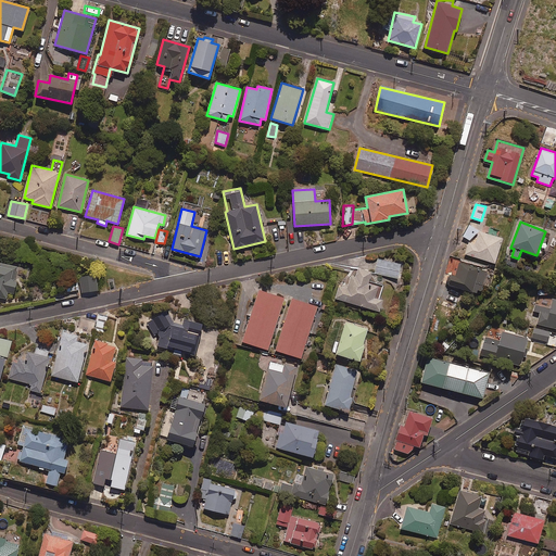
[(503,239),(479,231),(475,244),(469,242),(465,254),(495,264),(503,239)]
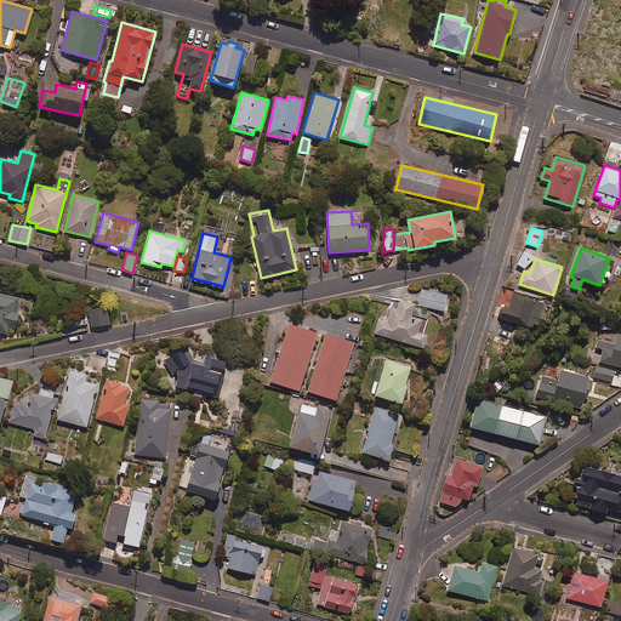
[(448,294),(422,289),(420,306),(444,311),(448,294)]
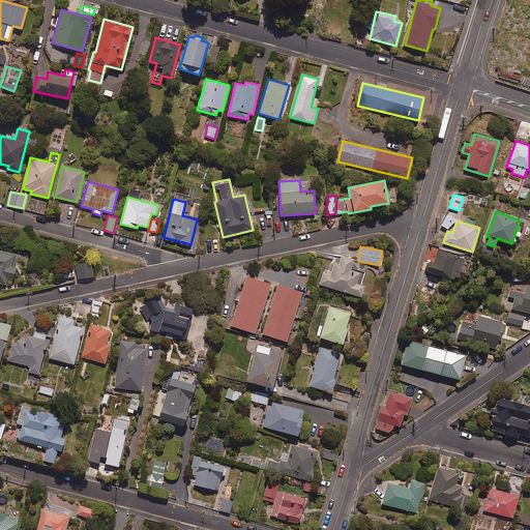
[(6,277),(13,278),(16,267),(13,267),(17,255),(0,249),(0,283),(5,285),(6,277)]
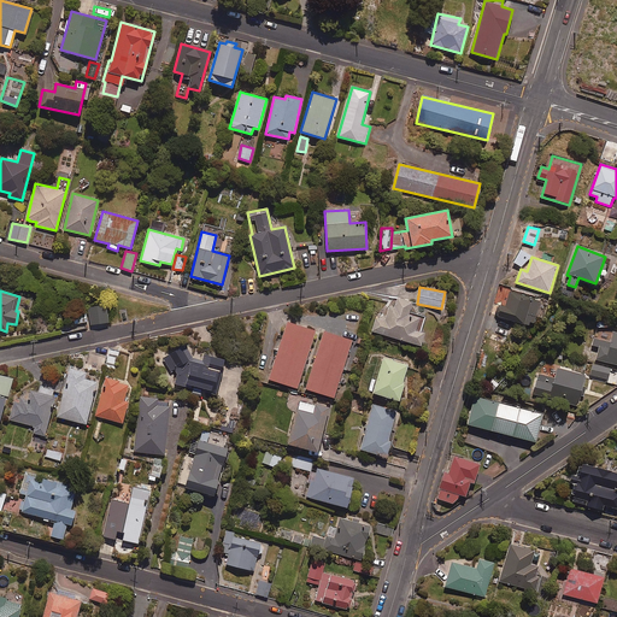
[(541,300),(507,291),(499,317),(533,327),(541,300)]
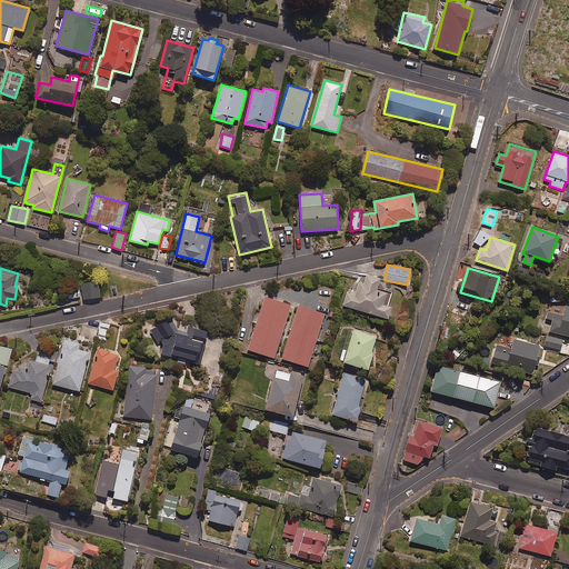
[(380,279),(366,275),(363,282),(359,280),(355,293),(347,291),(342,306),(388,319),(391,308),(385,306),(388,293),(377,290),(380,279)]
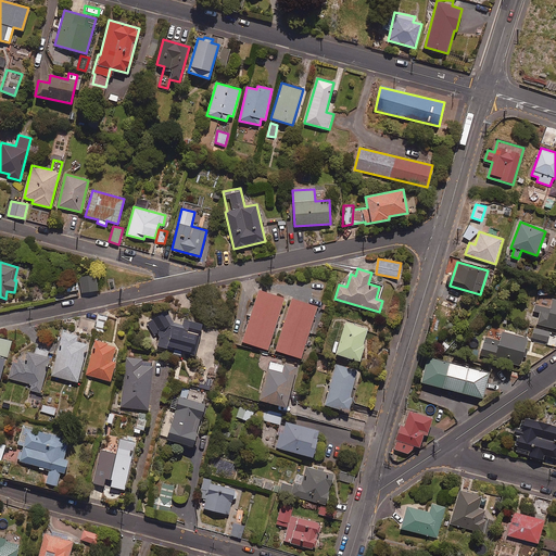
[(98,290),(96,275),(79,277),(81,292),(98,290)]
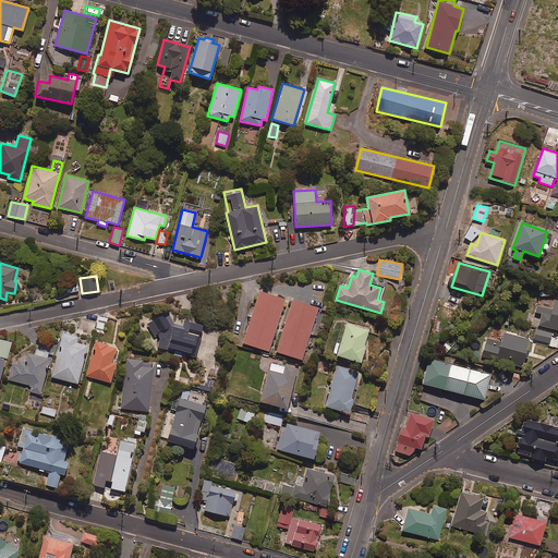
[(286,300),(259,291),(243,343),(269,351),(286,300)]
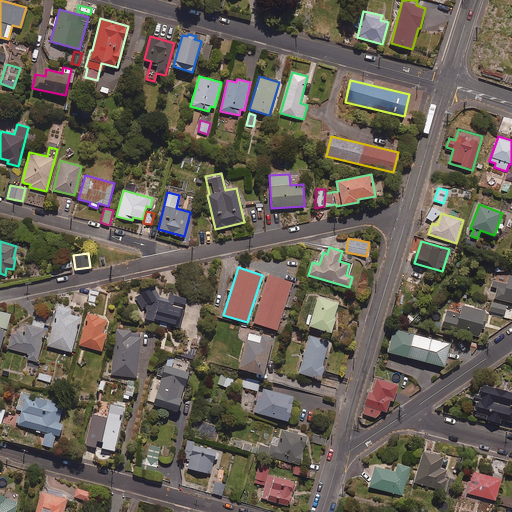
[(292,282),(268,275),(253,323),(277,330),(292,282)]
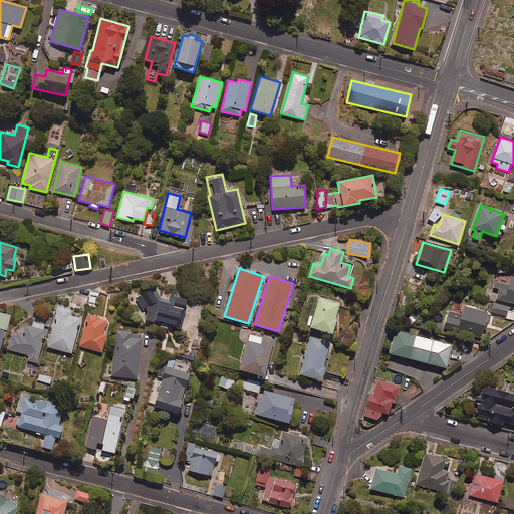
[(513,276),(511,276),(509,285),(495,282),(494,287),(499,289),(497,299),(513,303),(513,276)]
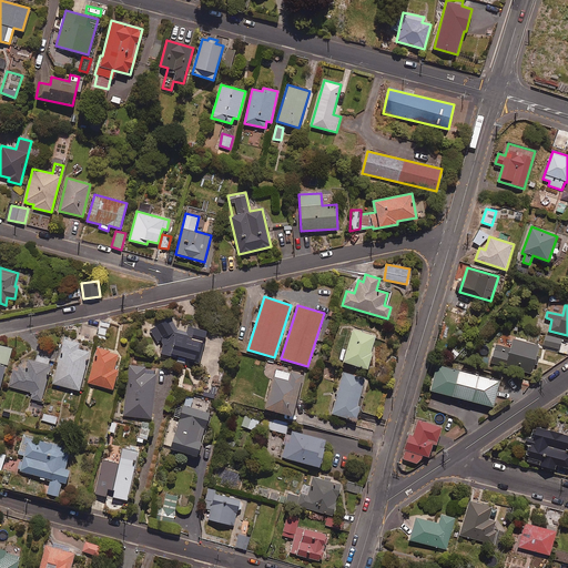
[(172,318),(151,328),(156,342),(161,340),(163,344),(160,353),(179,358),(178,362),(194,366),(201,345),(203,345),(206,331),(188,326),(185,332),(179,330),(172,318)]
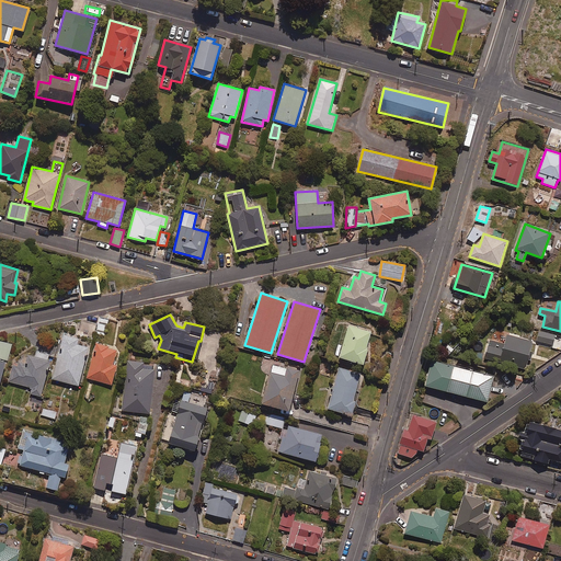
[(109,319),(99,317),(94,333),(104,335),(109,319)]
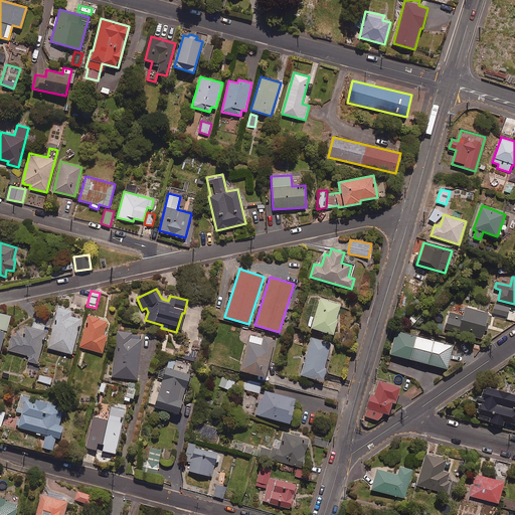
[(341,305),(320,299),(312,329),(333,335),(341,305)]
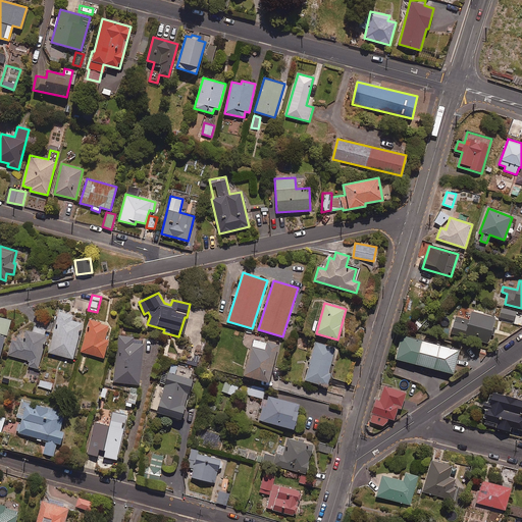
[(516,312),(503,309),(500,318),(514,321),(516,312)]
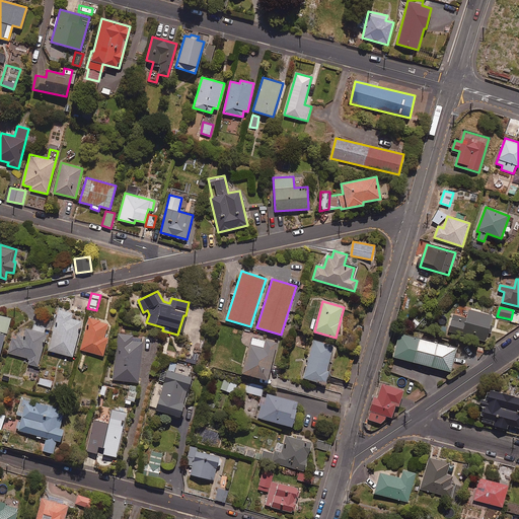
[(72,312),(59,309),(48,351),(72,357),(81,321),(70,318),(72,312)]
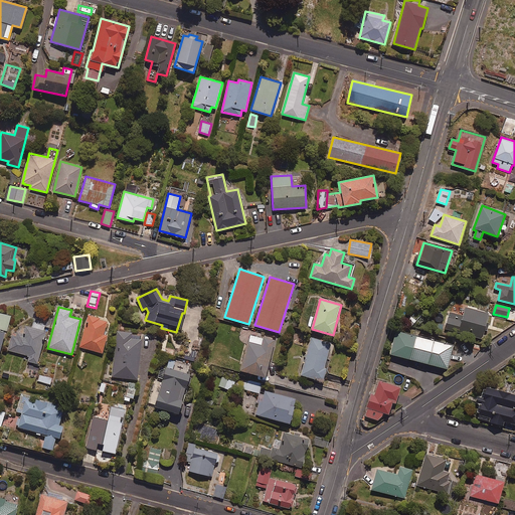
[(489,314),(466,307),(462,321),(447,317),(445,327),(482,337),(489,314)]
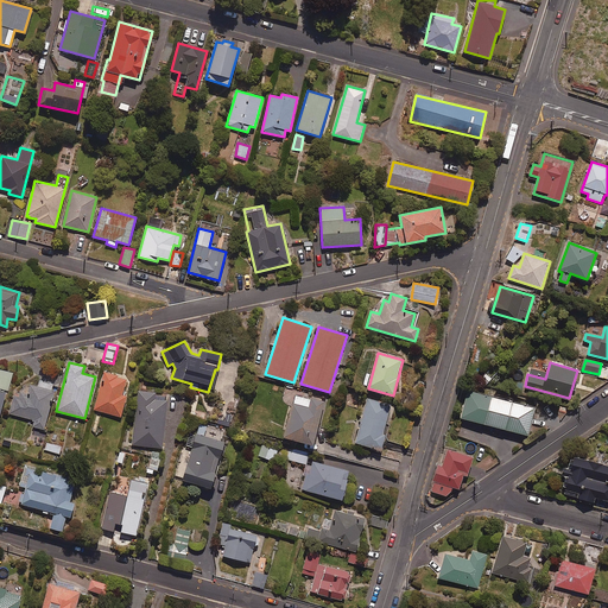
[(12,373),(0,369),(0,388),(8,391),(12,373)]
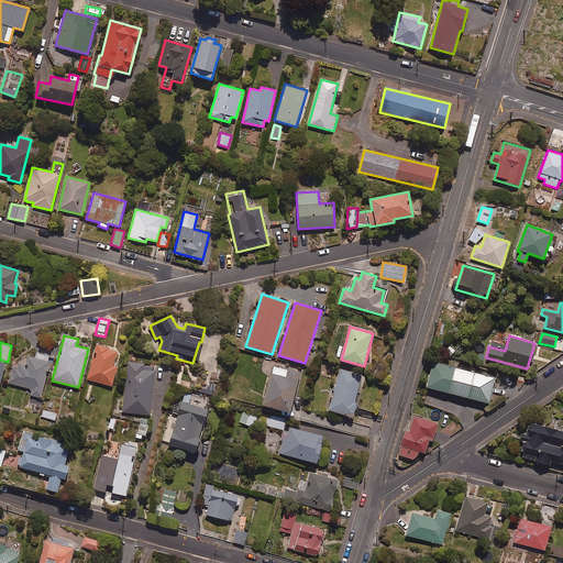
[(117,350),(96,344),(87,379),(112,386),(117,367),(114,366),(117,362),(114,361),(117,350)]
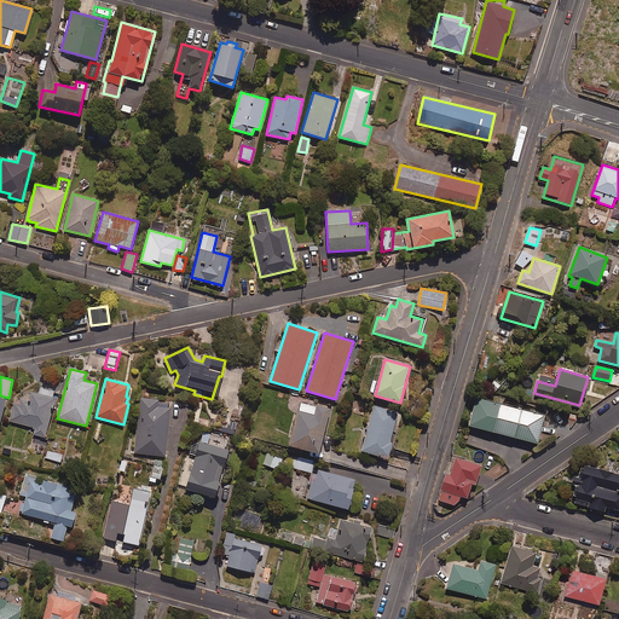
[(34,435),(45,438),(55,398),(53,398),(55,392),(40,388),(39,394),(29,392),(27,400),(21,399),(19,404),(15,401),(9,421),(35,428),(34,435)]
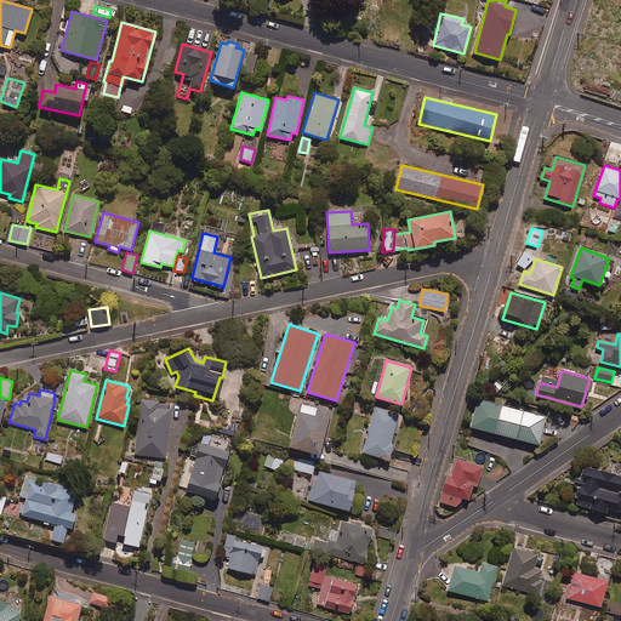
[(546,416),(478,399),(471,427),(539,445),(546,416)]
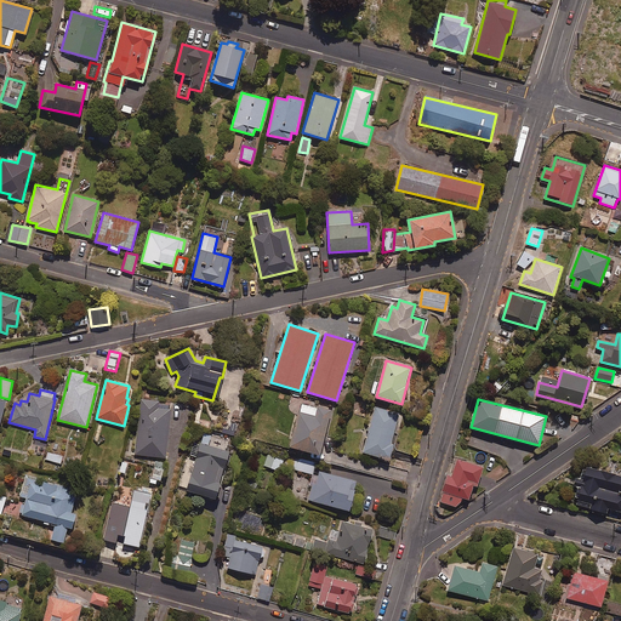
[(171,403),(141,400),(135,455),(165,459),(171,403)]
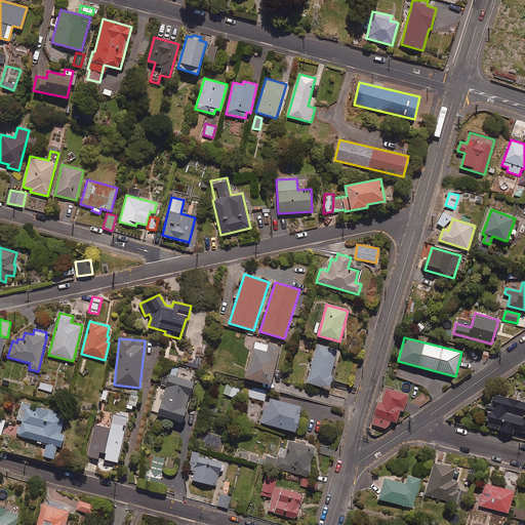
[(268,345),(254,341),(244,378),(270,385),(280,346),(268,342),(268,345)]
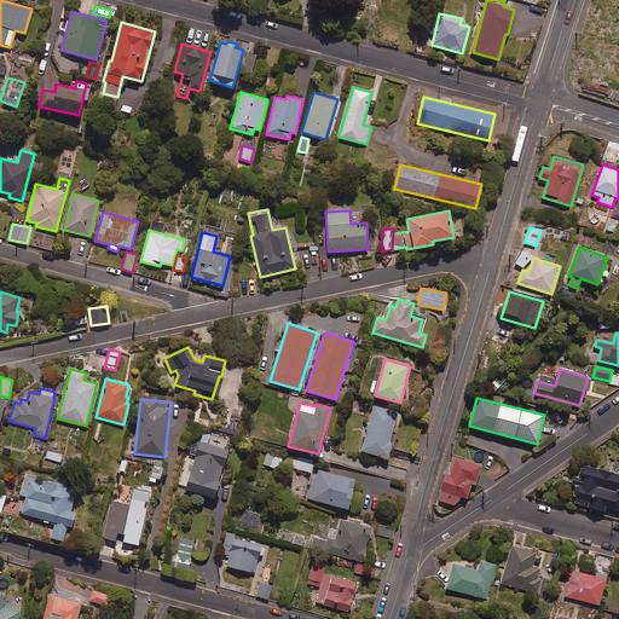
[(398,415),(374,408),(360,451),(388,460),(393,443),(389,443),(398,415)]
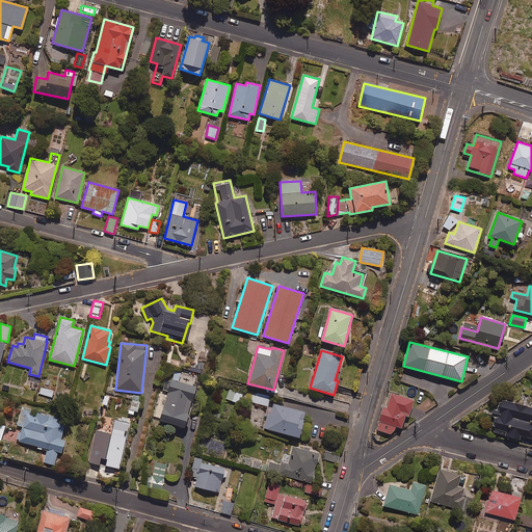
[(180,374),(174,372),(159,420),(184,427),(195,387),(178,381),(180,374)]
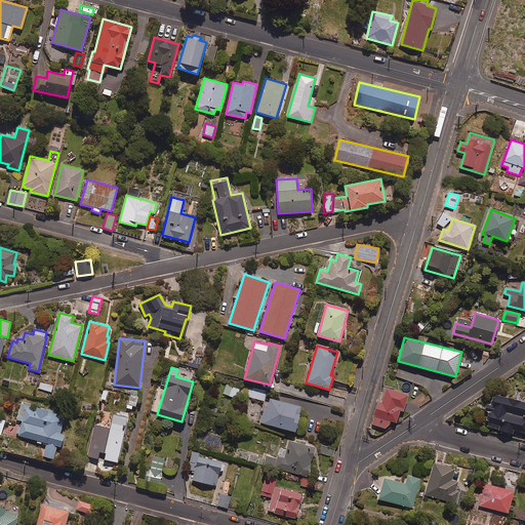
[(53,386),(40,382),(38,389),(51,392),(53,386)]
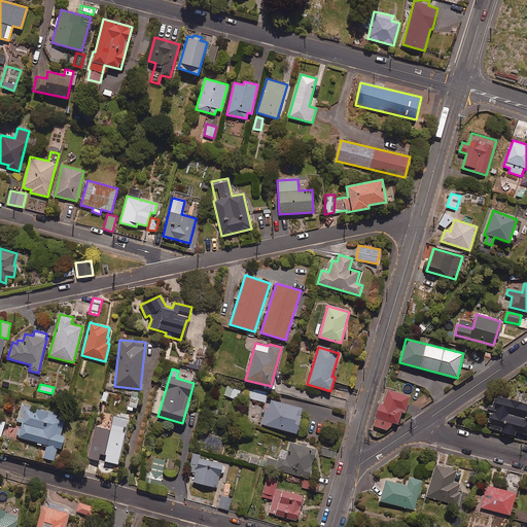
[(224,395),(234,398),(234,396),(238,397),(241,391),(227,386),(224,395)]
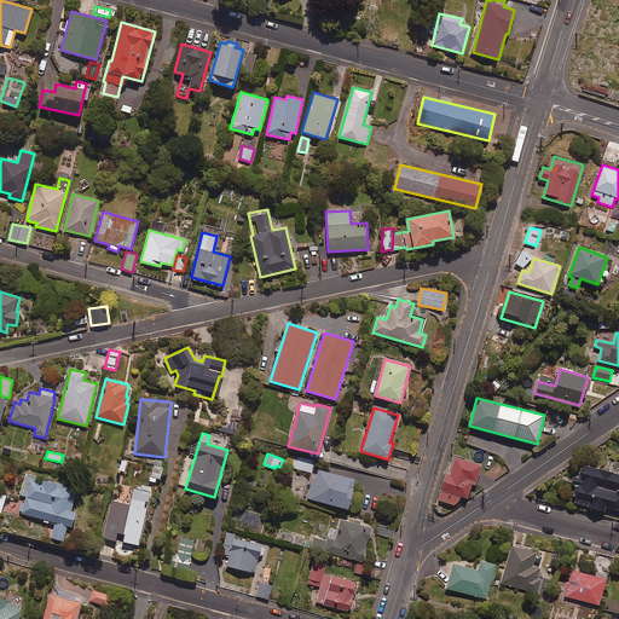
[(314,461),(299,457),(295,469),(312,473),(314,461)]
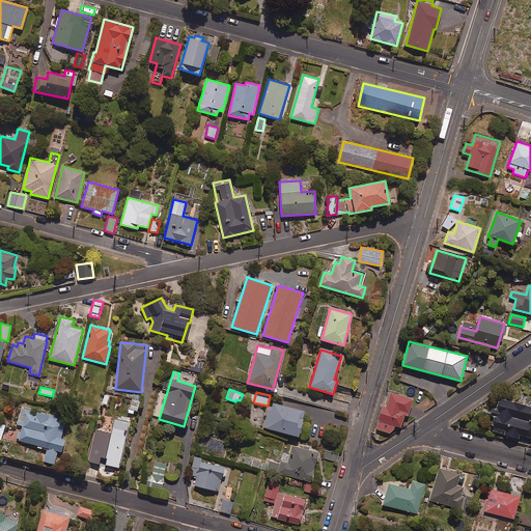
[(413,399),(390,392),(385,406),(384,406),(375,428),(391,434),(394,425),(400,427),(404,415),(408,416),(413,399)]
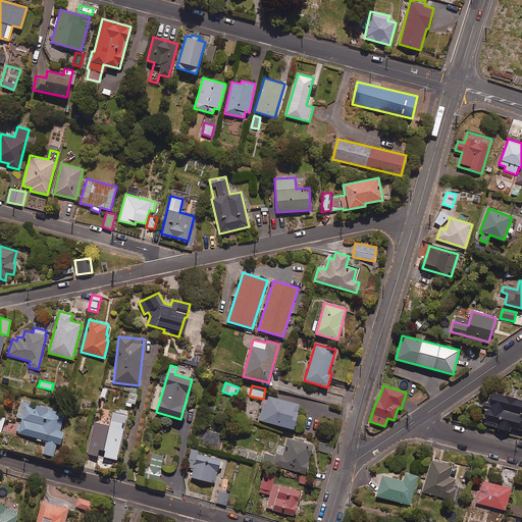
[(521,401),(493,393),(483,425),(509,432),(511,427),(521,430),(521,401)]
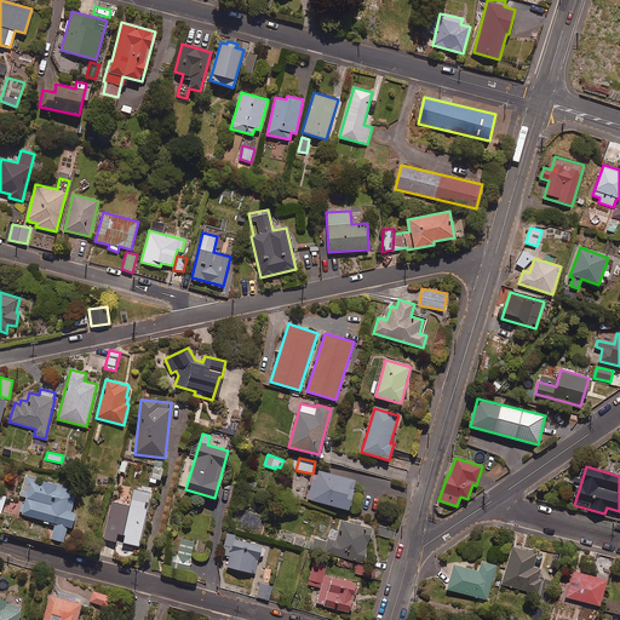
[(356,481),(319,471),(317,476),(314,475),(308,499),(349,510),(356,481)]
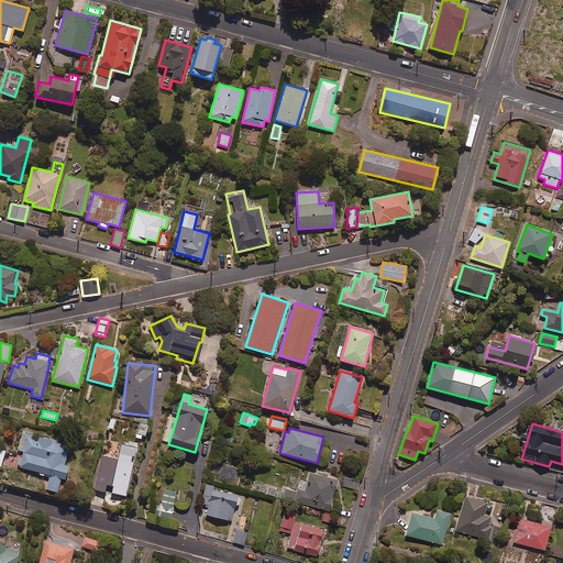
[(65,465),(69,444),(39,438),(37,440),(32,439),(33,433),(23,431),(19,451),(20,452),(17,467),(50,475),(46,489),(58,493),(61,479),(65,479),(68,466),(65,465)]
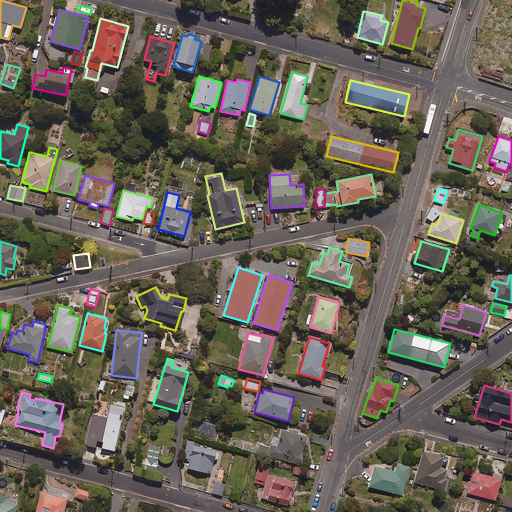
[(124,408),(110,404),(107,418),(93,414),(86,444),(114,451),(124,408)]
